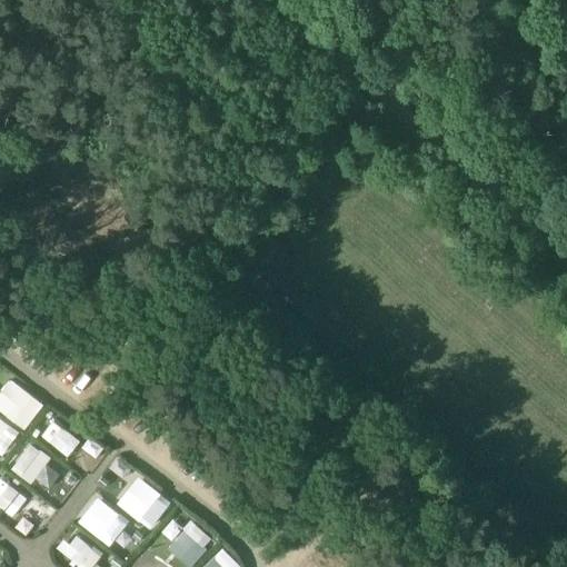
[(0,413),(23,430),(43,405),(11,379),(0,394),(0,413)]
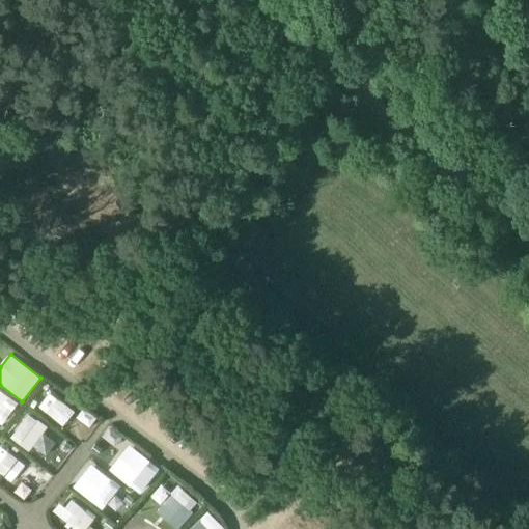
[(0,427),(17,405),(0,392),(0,427)]
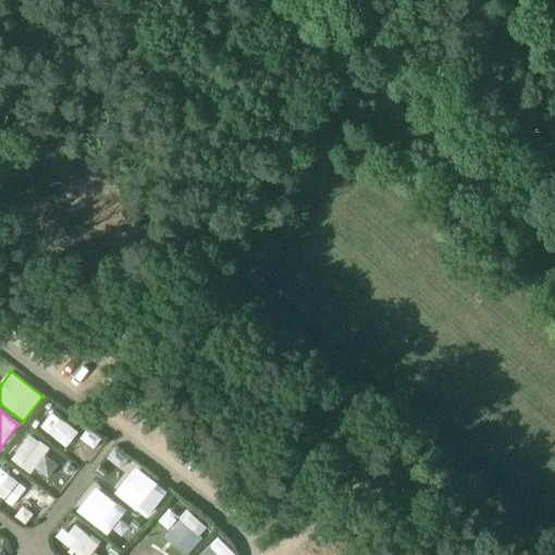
[(64,451),(78,433),(51,412),(38,429),(64,451)]
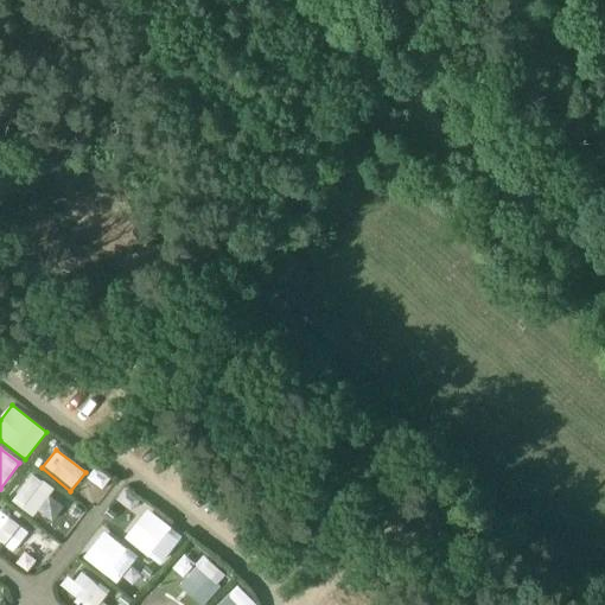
[(24,475),(13,507),(39,516),(50,483),(24,475)]
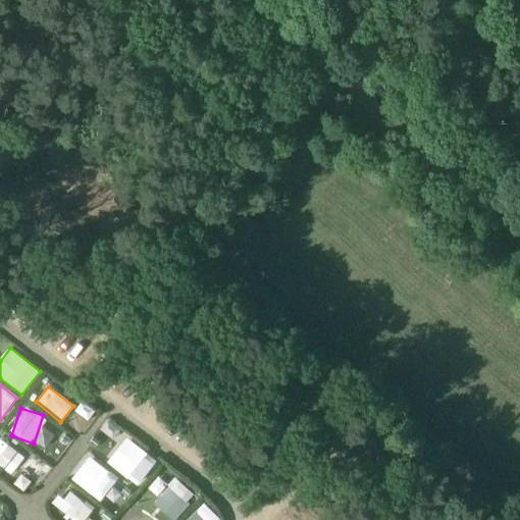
[(119,447),(126,437),(114,428),(107,437),(119,447)]
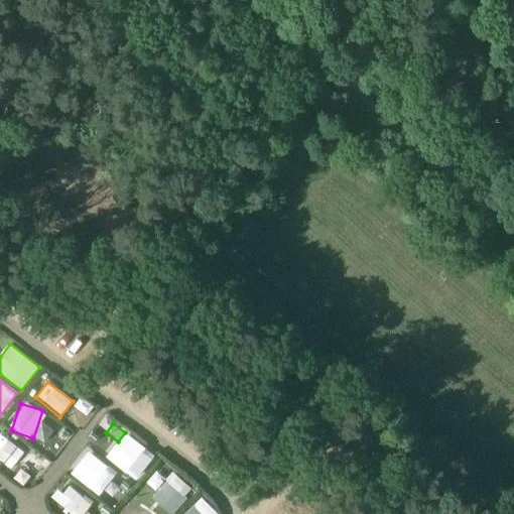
[(0,461),(9,468),(22,450),(0,433),(0,461)]
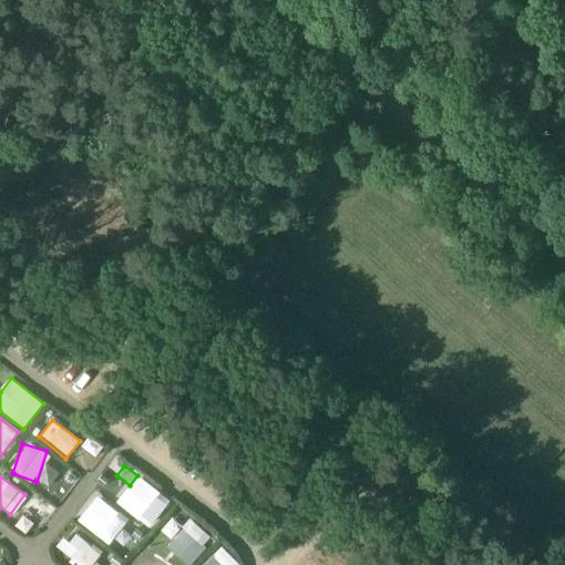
[(125,500),(150,524),(166,509),(142,483),(125,500)]
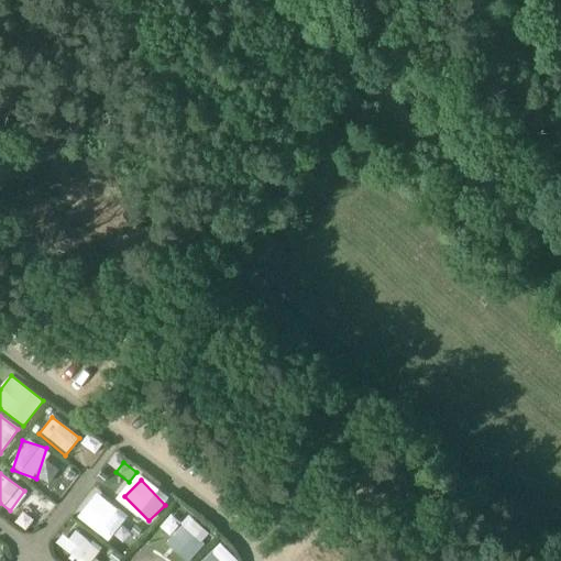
[(166,548),(186,560),(205,530),(186,517),(166,548)]
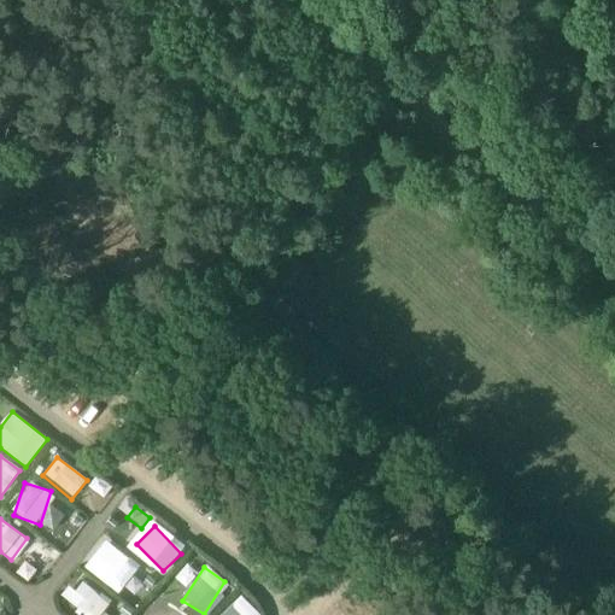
[(153,584),(146,578),(141,584),(148,590),(153,584)]
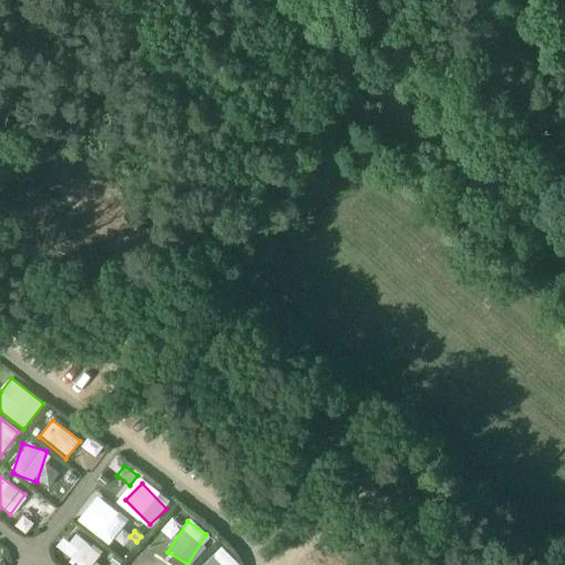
[(83,538),(67,561),(71,564),(94,564),(103,554),(83,538)]
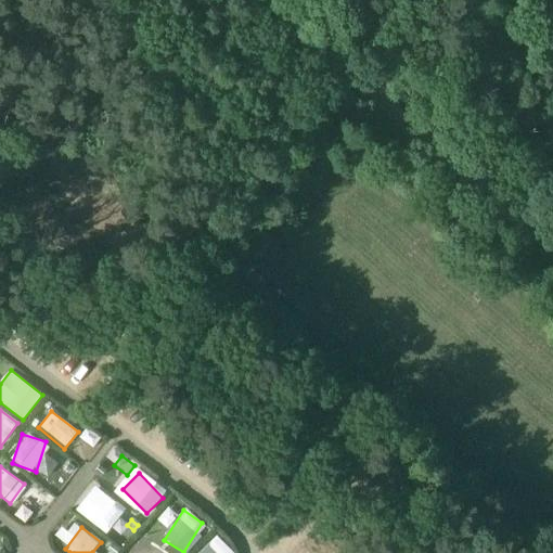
[(215,534),(201,552),(230,552),(234,549),(215,534)]
